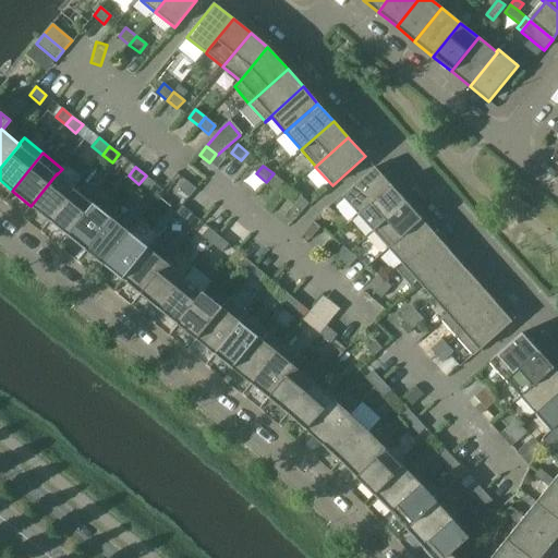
[(342,196),(359,215),(391,185),(375,168),(342,196)]
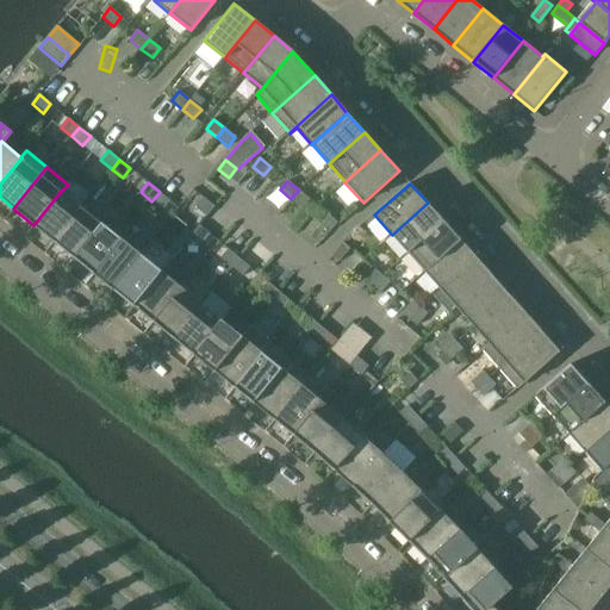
[(62,191),(62,190),(33,225),(54,241),(81,206),(75,200),(62,191)]
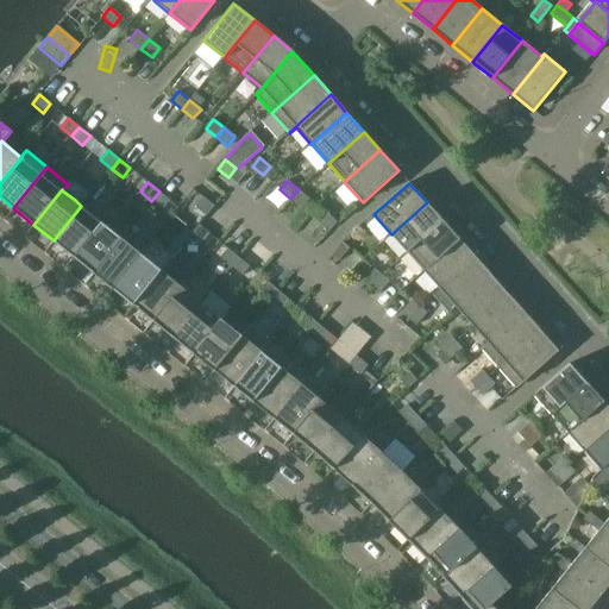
[(309,199),(299,189),(290,199),(302,208),(309,199)]
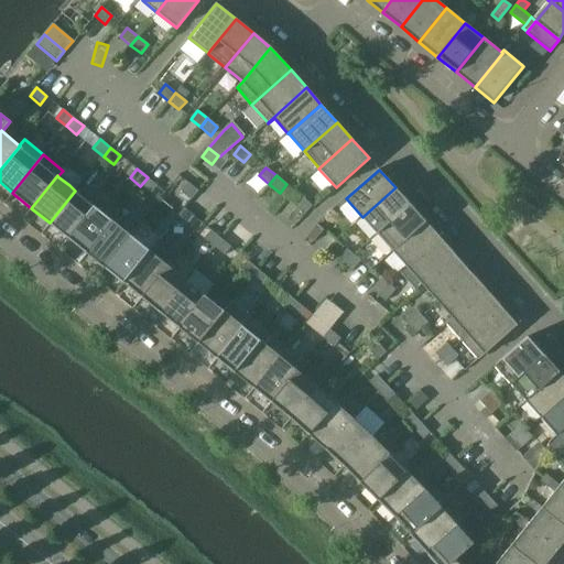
[(158,186),(148,177),(140,186),(151,194),(158,186)]
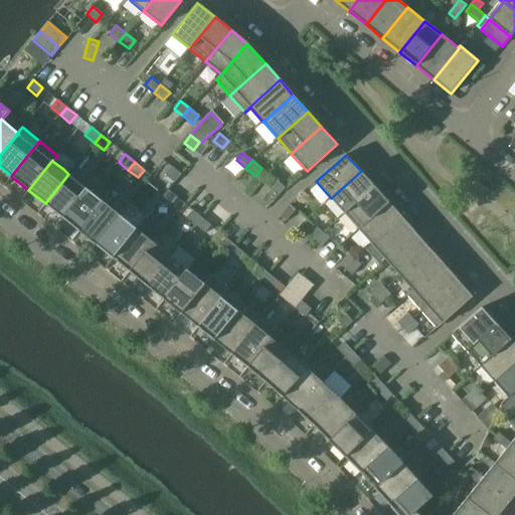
[(165,174),(174,182),(181,174),(172,167),(165,174)]
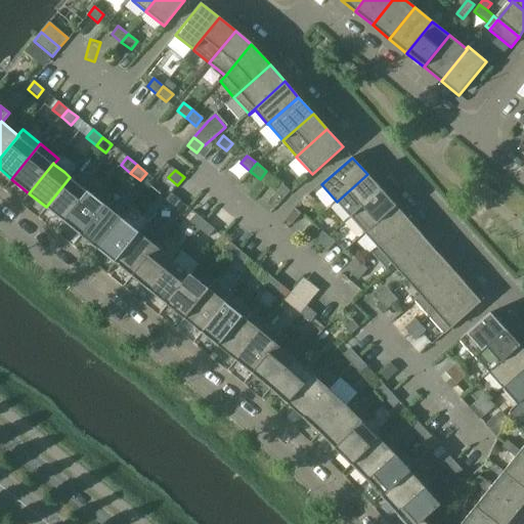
[(337,202),(350,217),(381,190),(367,174),(337,202)]
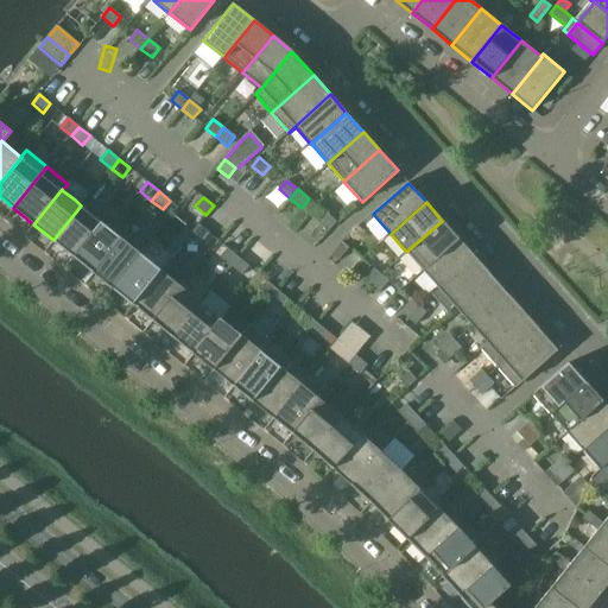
[(54,240),(74,257),(101,221),(81,206),(54,240)]
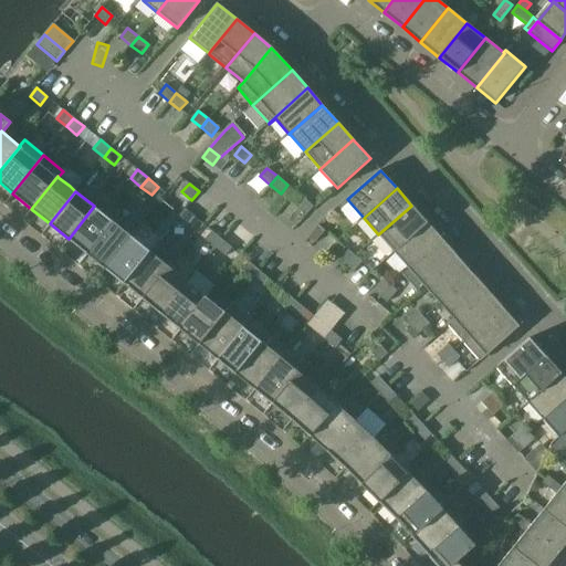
[(313,207),(303,198),(296,206),(306,215),(313,207)]
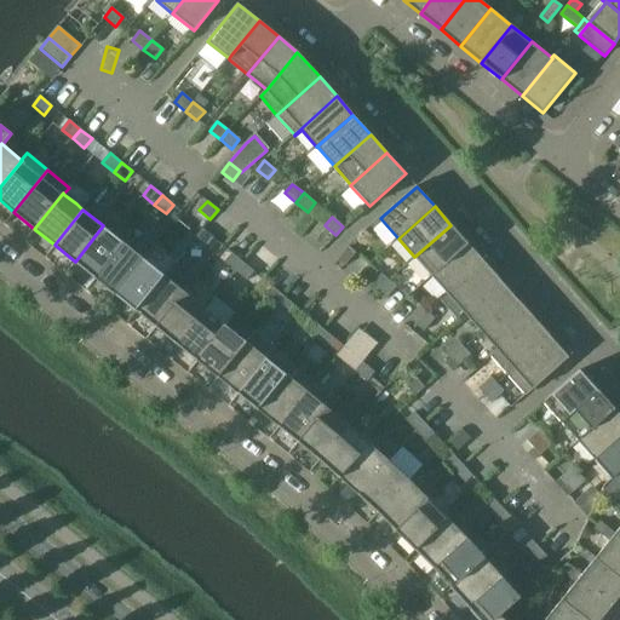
[(104,227),(103,225),(75,262),(95,277),(124,242),(104,227)]
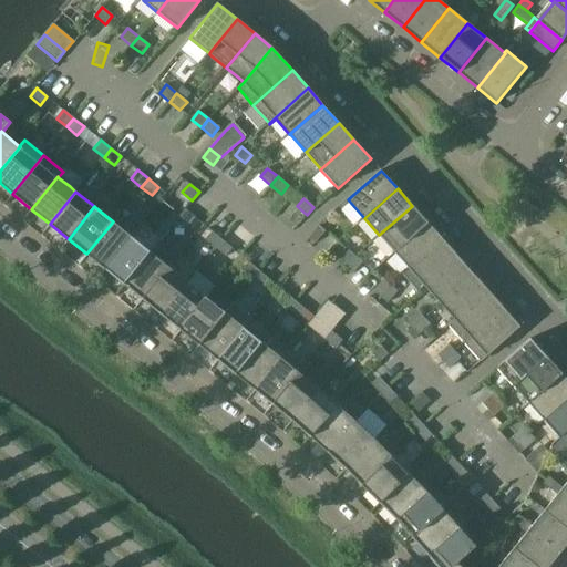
[(379,235),(394,253),(428,223),(412,206),(379,235)]
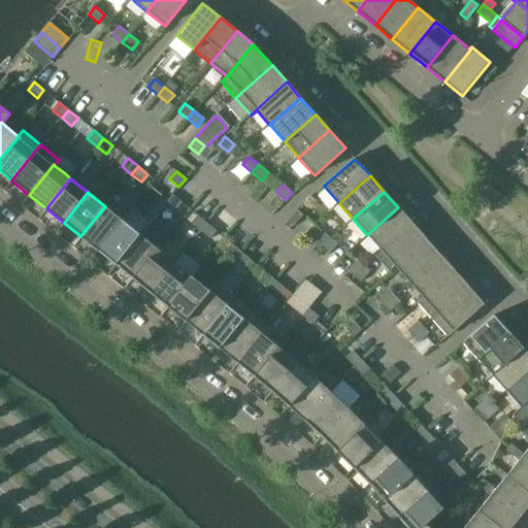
[(166,203),(175,210),(182,202),(172,195),(166,203)]
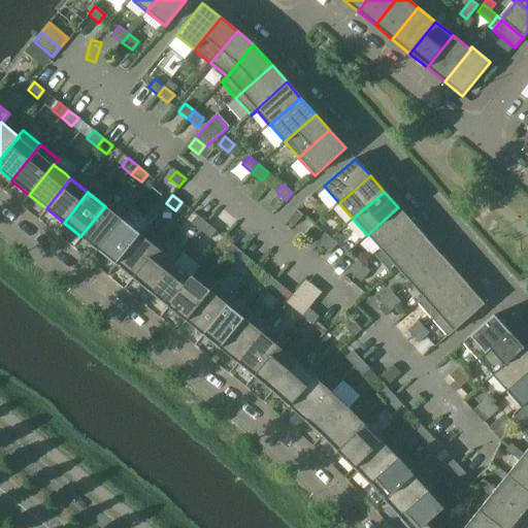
[(80,236),(98,251),(123,221),(105,206),(80,236)]
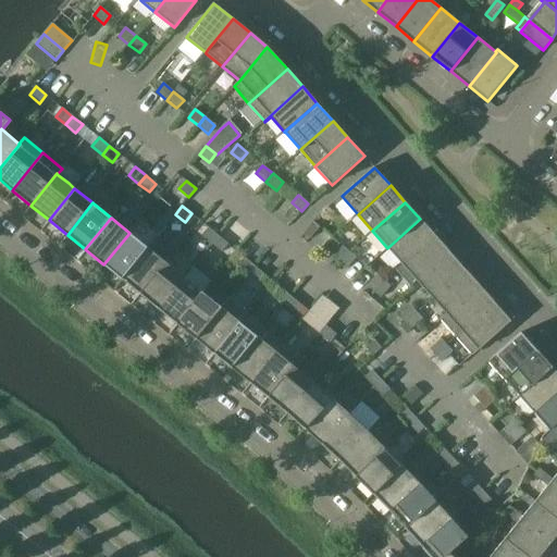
[(387,248),(403,264),(434,235),(420,219),(387,248)]
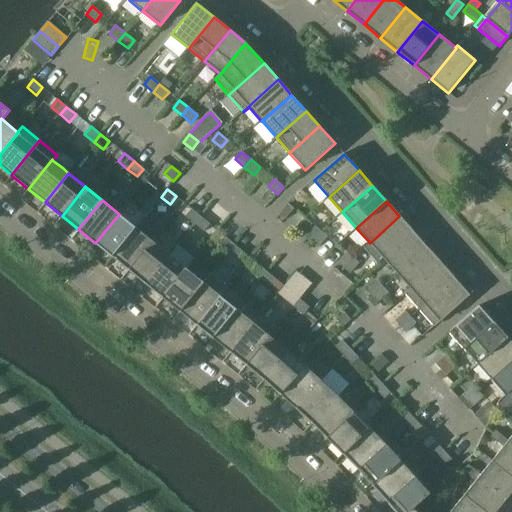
[(288,203),(279,214),(285,219),(294,209),(288,203)]
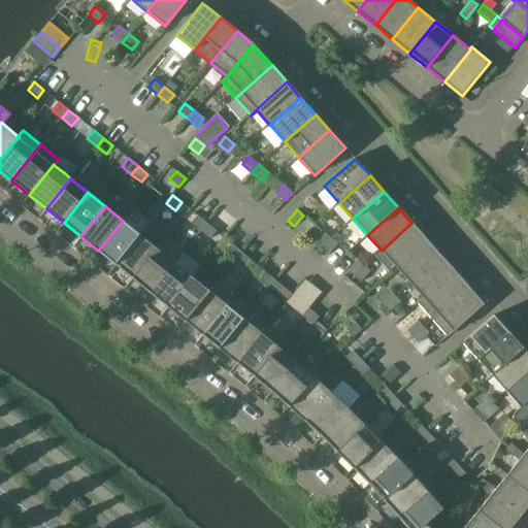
[(191,224),(200,231),(207,224),(197,216),(191,224)]
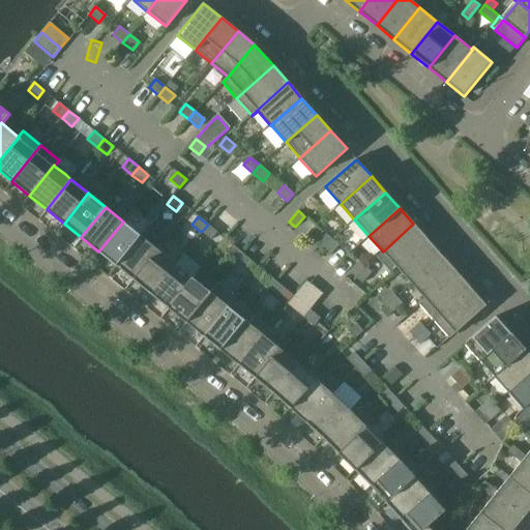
[(141,235),(123,222),(98,252),(116,266),(141,235)]
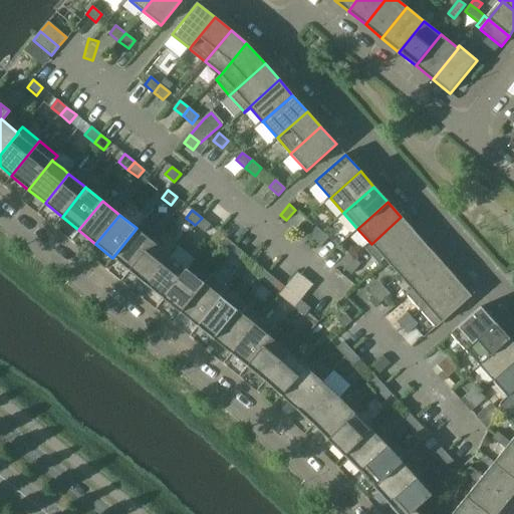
[(384,259),(384,260),(415,233),(401,217),(371,244),(365,249),(379,264),(384,259)]
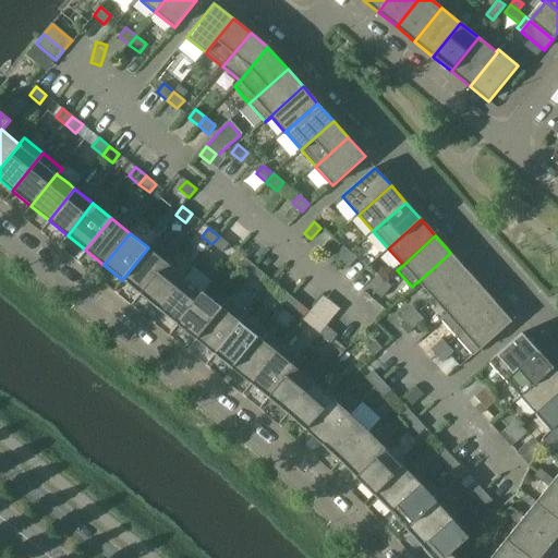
[(229,244),(219,237),(211,244),(221,253),(229,244)]
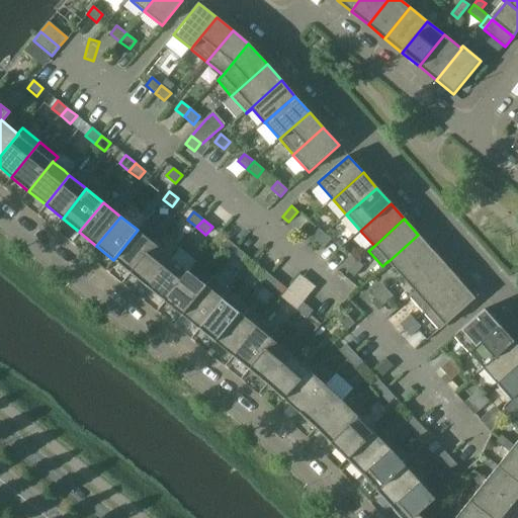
[(325,234),(319,229),(310,240),(316,245),(325,234)]
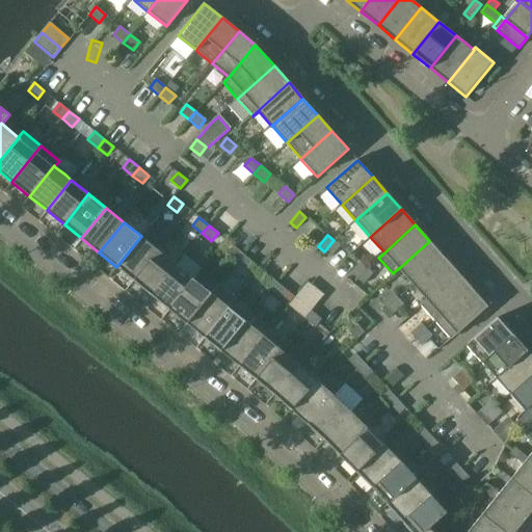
[(141,236),(116,267),(134,281),(158,250),(141,236)]
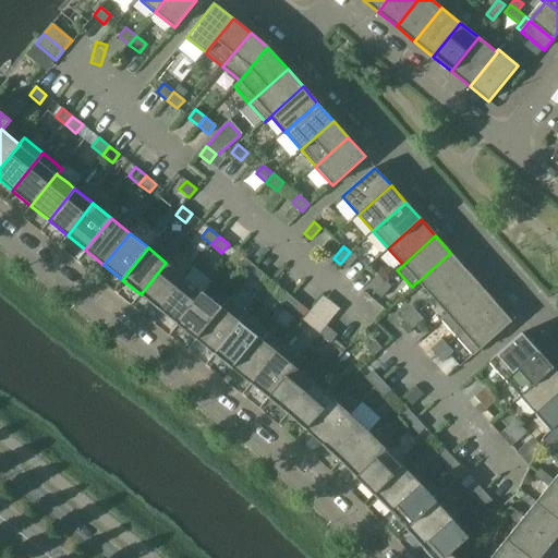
[(356,257),(350,252),(340,264),(347,269),(356,257)]
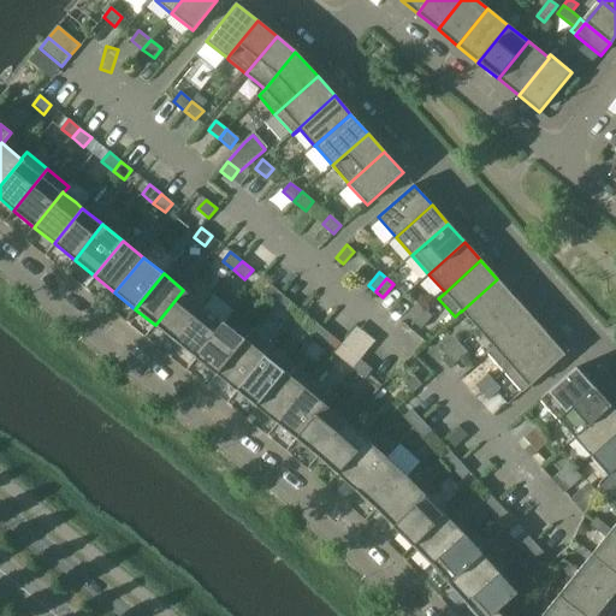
[(461,312),(478,330),(514,298),(497,279),(461,312)]
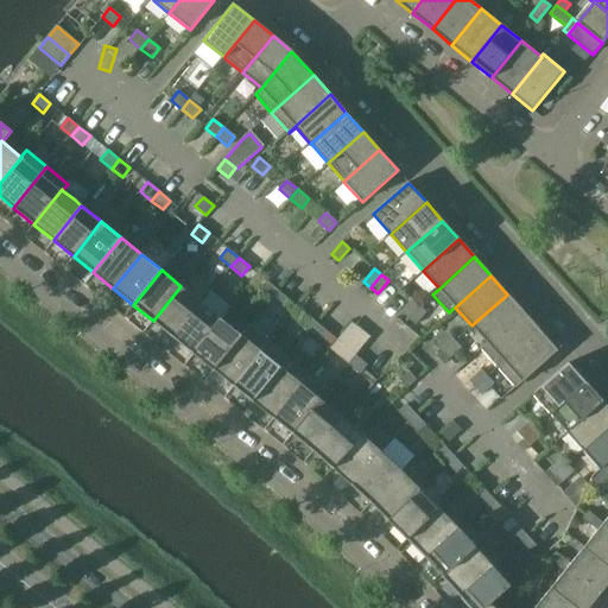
[(259,290),(270,299),(278,290),(266,282),(259,290)]
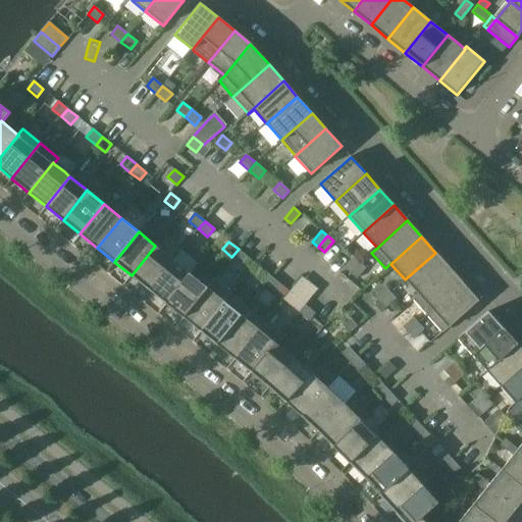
[(132,275),(148,290),(172,259),(155,246),(132,275)]
